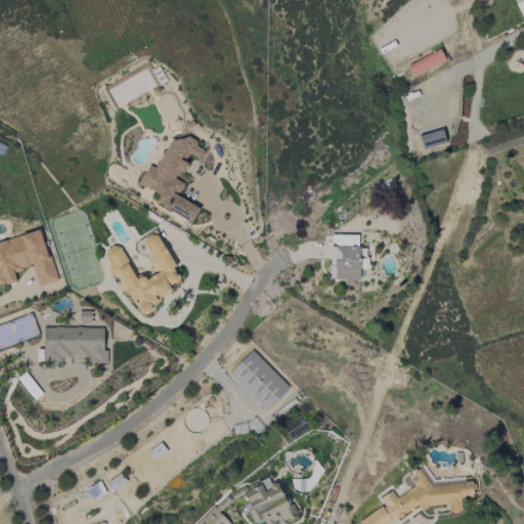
[(412,77),(445,61),(440,49),(407,66),(412,77)]
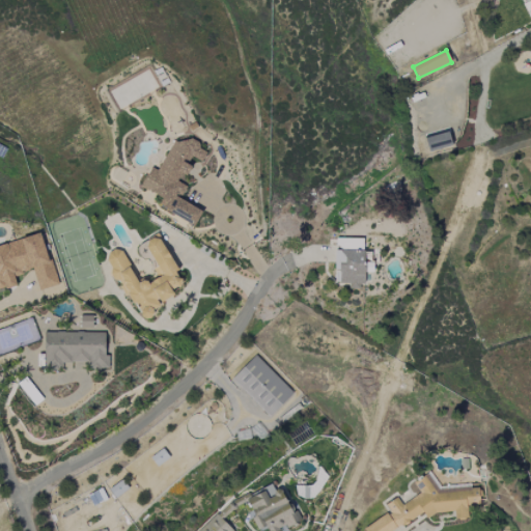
[(451,145),(447,131),(424,137),(428,151),(451,145)]
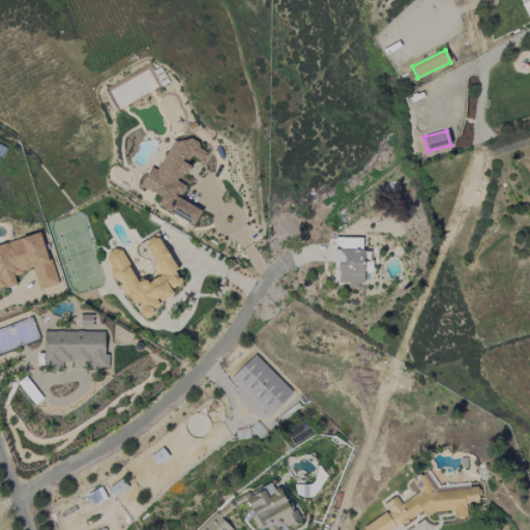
[(195,225),(202,210),(179,200),(185,185),(179,182),(188,165),(187,164),(190,156),(202,162),(206,152),(197,148),(198,146),(175,135),(157,171),(149,167),(140,186),(162,197),(156,207),(195,225)]
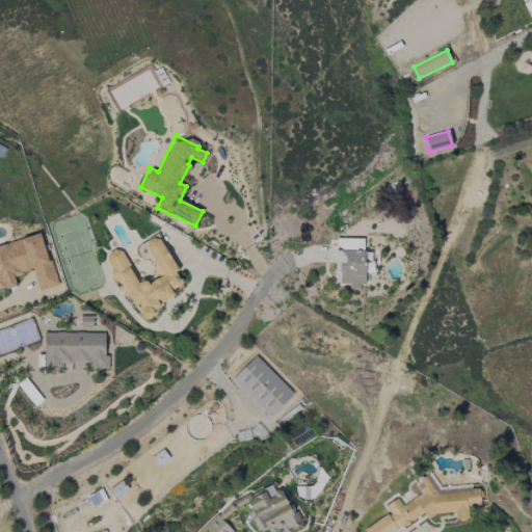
[(0,244),(0,290),(17,286),(14,275),(33,270),(40,291),(56,286),(43,234),(0,244)]
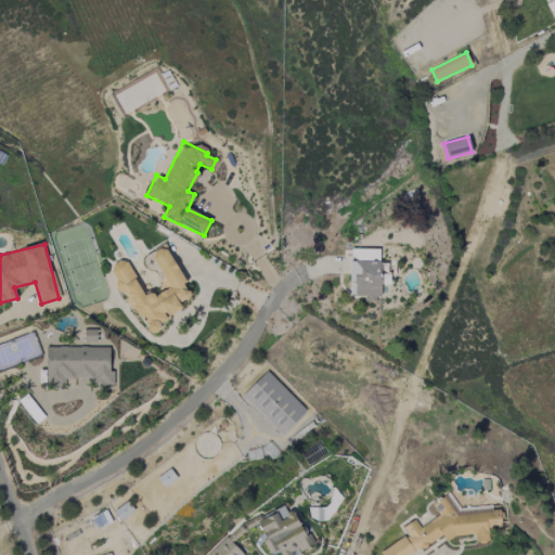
[(116,284),(146,334),(166,324),(165,315),(170,314),(181,309),(180,301),(190,300),(189,295),(184,285),(184,283),(165,245),(153,250),(154,260),(164,279),(159,281),(165,291),(162,293),(143,295),(127,260),(119,261),(112,266),(112,272),(115,279),(116,284)]
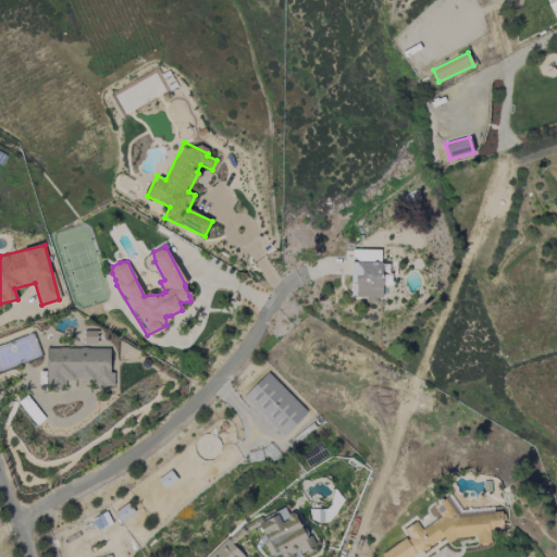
[(382,250),(351,250),(351,286),(356,286),(356,297),(366,297),(366,300),(382,300),(382,286),(391,286),(391,275),(382,275),(382,250)]
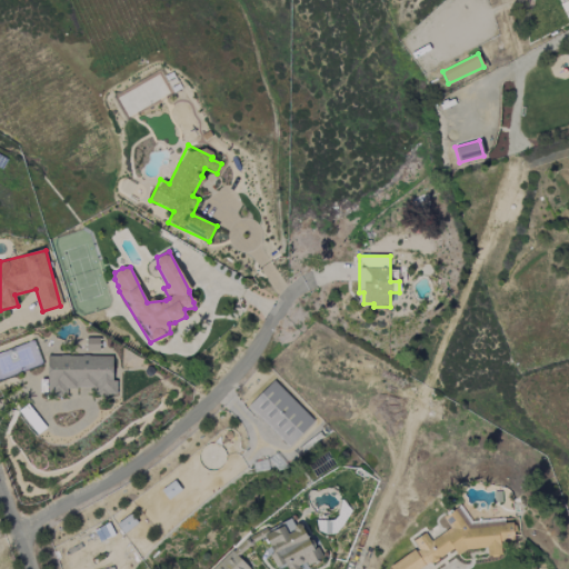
[(112,356),(47,356),(47,396),(65,396),(65,388),(96,388),(96,395),(117,396),(117,381),(112,381),(112,356)]
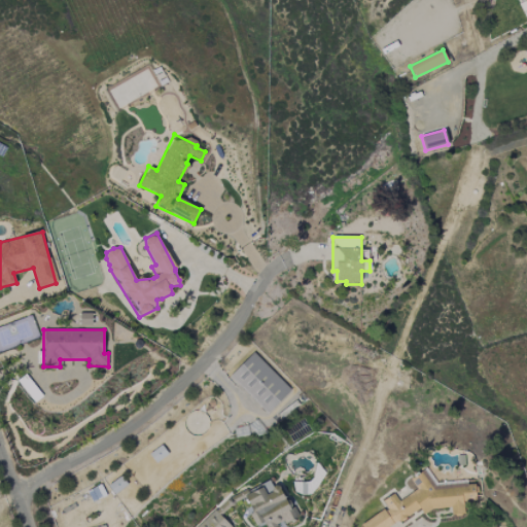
[(290,389),(253,353),(230,377),(268,414),(290,389)]
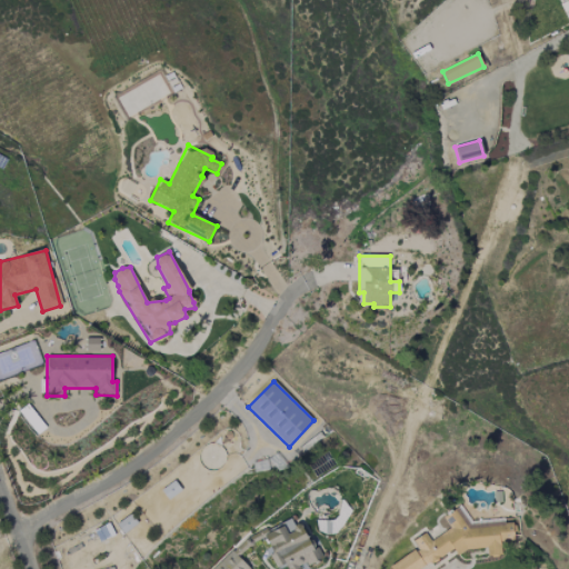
[(390,568),(421,568),(453,549),(457,556),(468,549),(487,548),(487,556),(501,556),(500,545),(512,538),(511,522),(470,525),(460,507),(447,515),(455,528),(430,542),(426,532),(415,539),(415,550),(389,566),(390,568)]
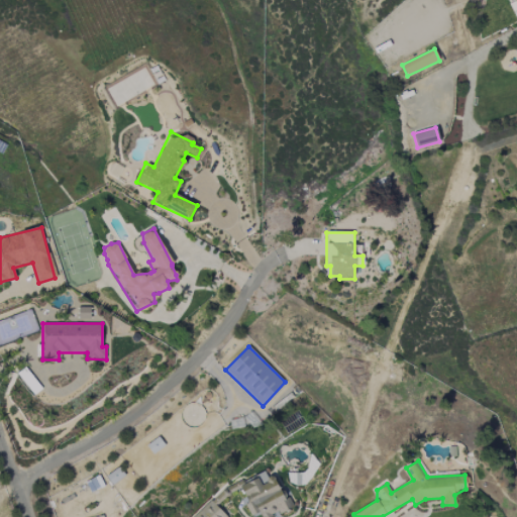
[(226,516),(216,506),(232,492),(242,489),(250,515),(257,513),(261,516),(270,516),(273,515),(288,511),(292,507),(289,497),(282,499),(275,476),(269,477),(265,474),(226,485),(192,516),(226,516)]
